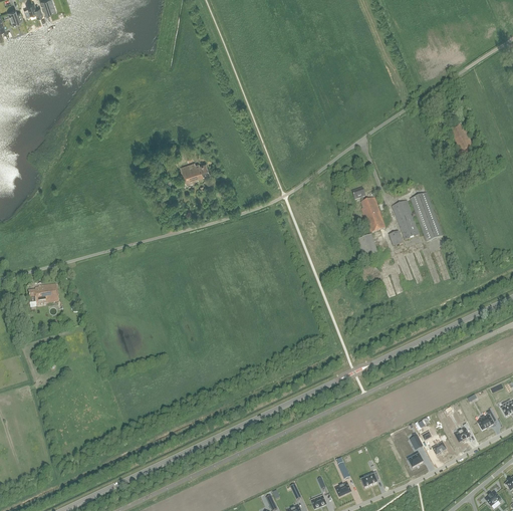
[(53,8),(50,0),(39,0),(41,4),(42,4),(43,6),(42,6),(43,10),(46,9),(46,10),(53,8)]
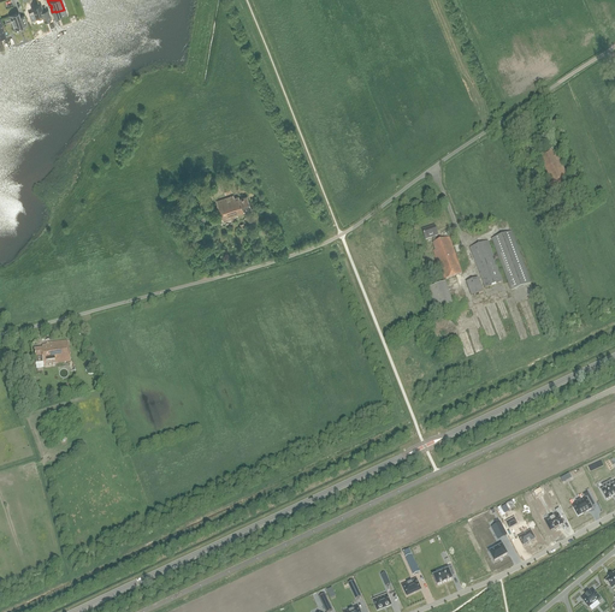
[(40,1),(30,5),(33,9),(35,16),(41,13),(43,18),(49,16),(47,7),(42,9),(40,1)]
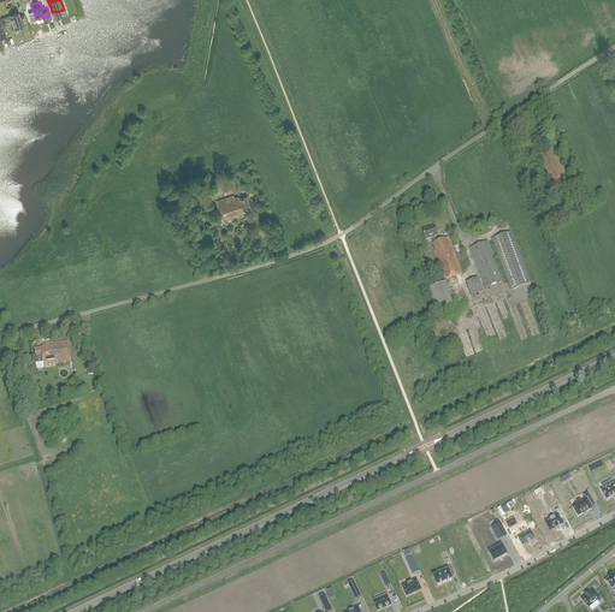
[(27,21),(23,12),(19,13),(18,9),(9,12),(13,25),(22,23),(22,22),(27,21)]
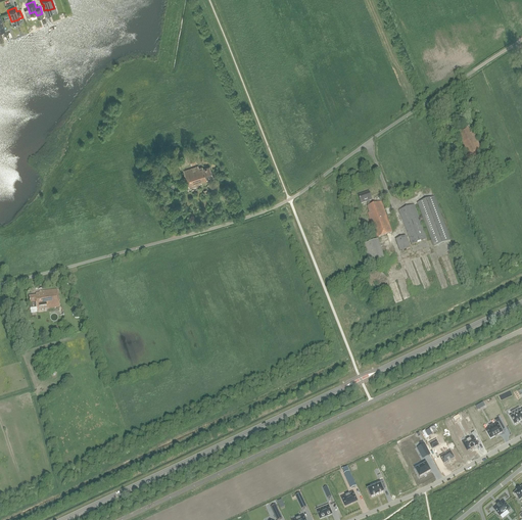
[(466,158),(482,151),(475,135),(473,134),(472,131),(469,132),(467,126),(458,130),(459,132),(456,133),(466,158)]
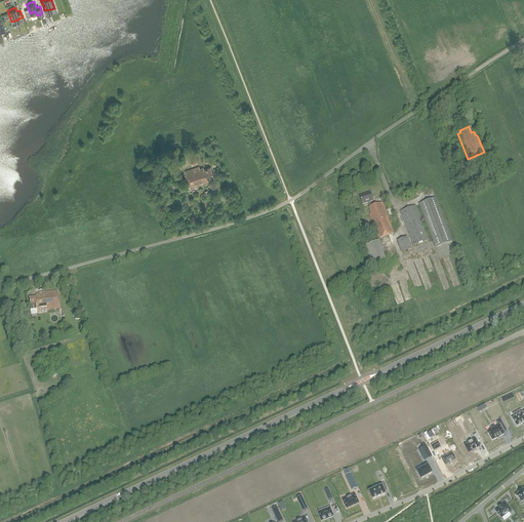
[(207,177),(213,175),(210,165),(203,167),(203,165),(199,166),(199,164),(184,169),(190,186),(202,182),(201,181),(207,178),(207,177)]
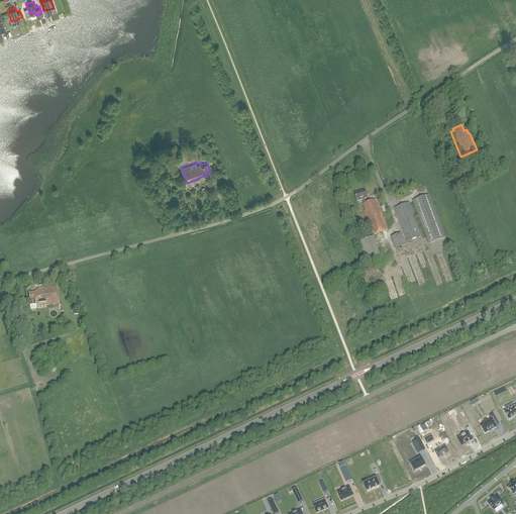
[(362,197),(363,201),(362,202),(364,208),(363,208),(364,212),(366,217),(371,232),(387,226),(376,197),(366,200),(364,196),(367,195),(364,187),(353,191),(356,199),(362,197)]
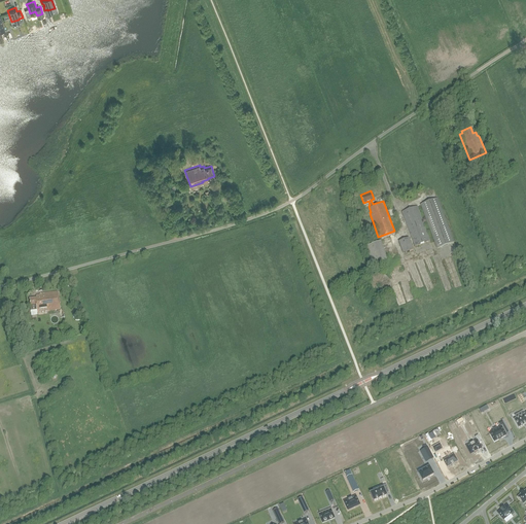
[(420,217),(421,220),(426,218),(435,246),(453,240),(437,196),(420,202),(424,215),(420,217)]
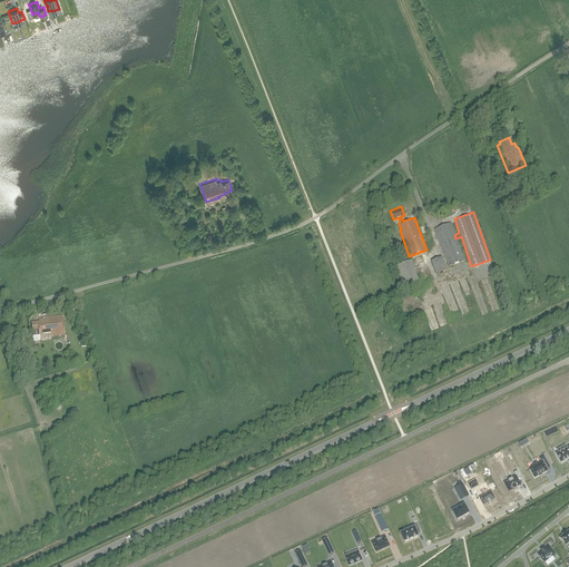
[(448,264),(463,258),(455,238),(454,235),(450,222),(434,227),(448,264)]
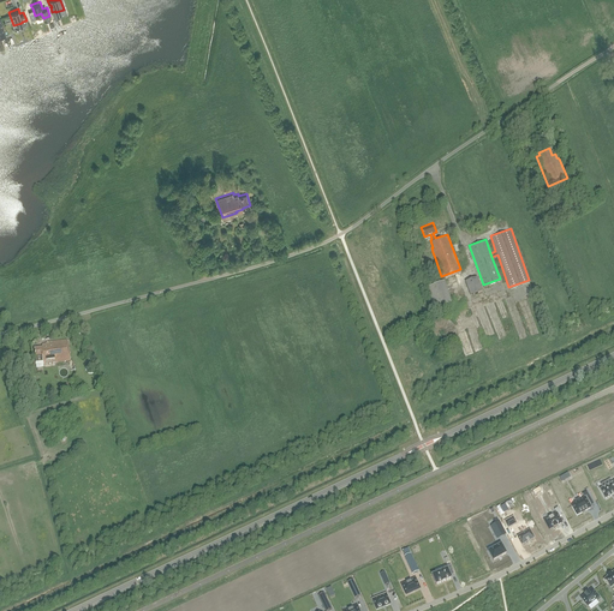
[(470,293),(481,289),(476,275),(465,280),(470,293)]
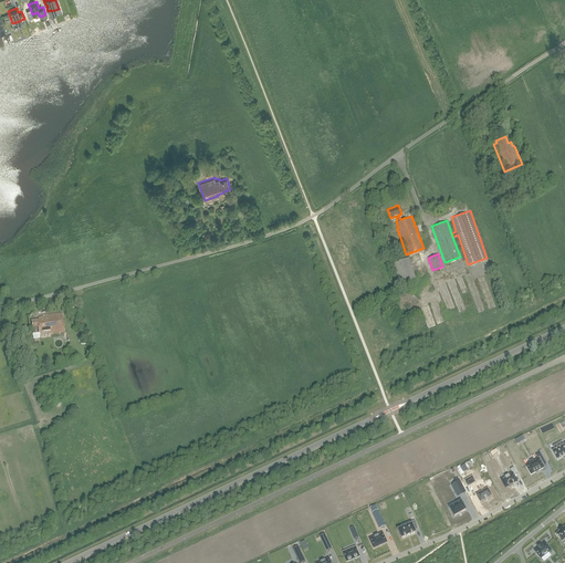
[(398,282),(415,278),(408,257),(391,261),(398,282)]
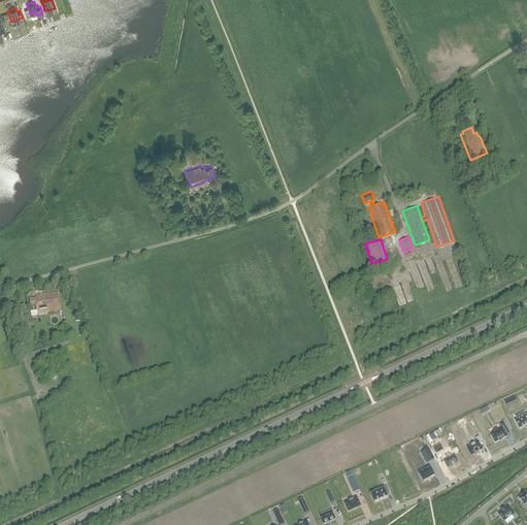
[(383,273),(381,272),(379,272),(376,272),(374,273),(372,273),(370,275),(368,277),(367,279),(366,281),(365,283),(365,286),(365,288),(366,290),(367,292),(368,293),(370,295),(371,296),(373,297),(375,297),(379,298),(381,297),(383,297),(385,296),(386,295),(388,293),(389,291),(390,290),(391,287),(391,285),(391,283),(390,281),(389,279),(388,276),(387,275),(385,274),(383,273)]
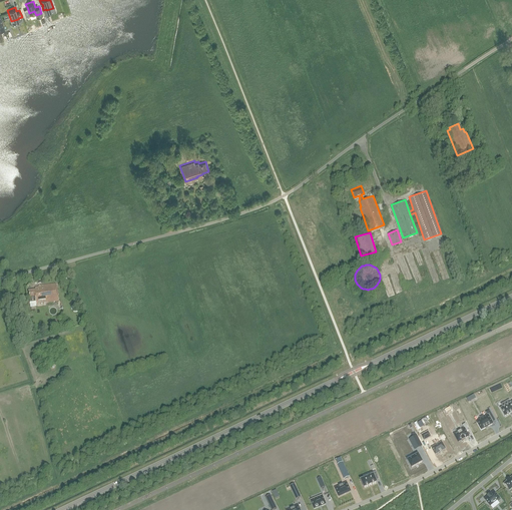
[(34,300),(34,302),(57,299),(55,282),(37,284),(38,285),(34,285),(34,287),(27,288),(28,295),(28,301),(34,300)]
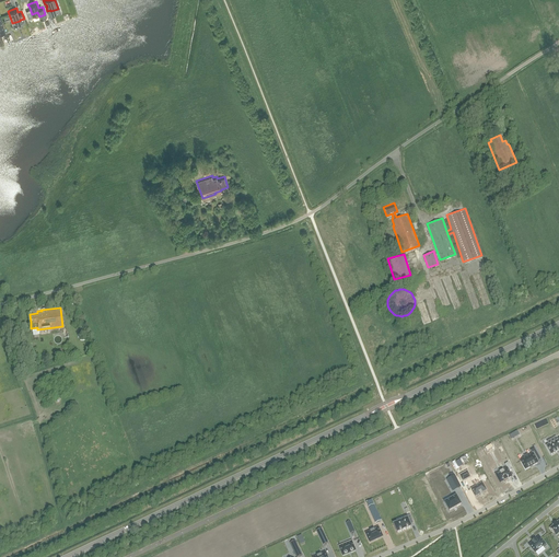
[(544,384),(540,376),(530,382),(532,387),(528,389),(531,393),(535,391),(534,390),(539,386),(542,390),(545,389),(544,385),(544,384)]
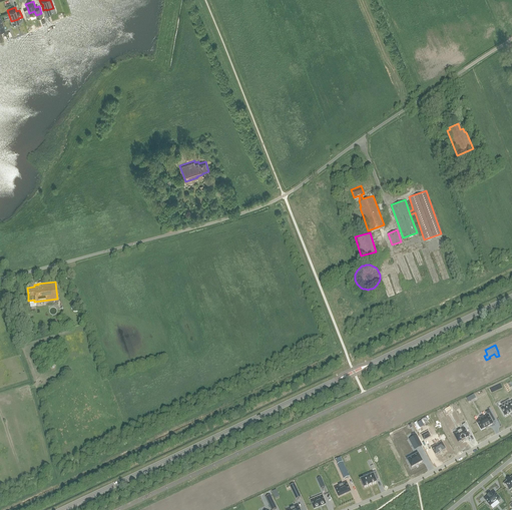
[(450,367),(439,372),(442,380),(453,374),(455,378),(459,376),(455,367),(451,369),(450,367)]
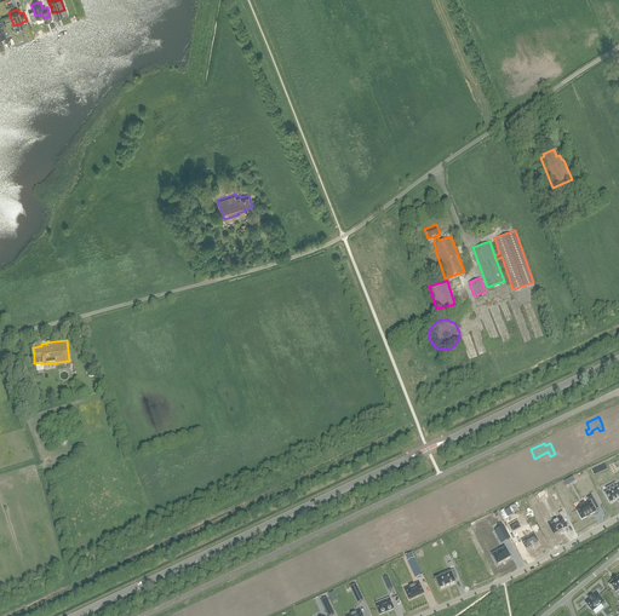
[(519,454),(506,460),(509,466),(505,467),(508,471),(511,470),(511,468),(523,462),(519,454)]
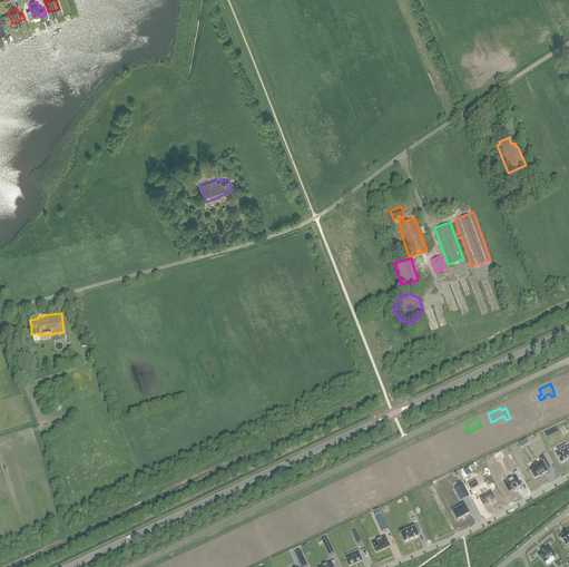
[(454,441),(450,432),(445,433),(442,436),(438,438),(442,447),(445,445),(447,446),(451,443),(450,442),(454,441)]
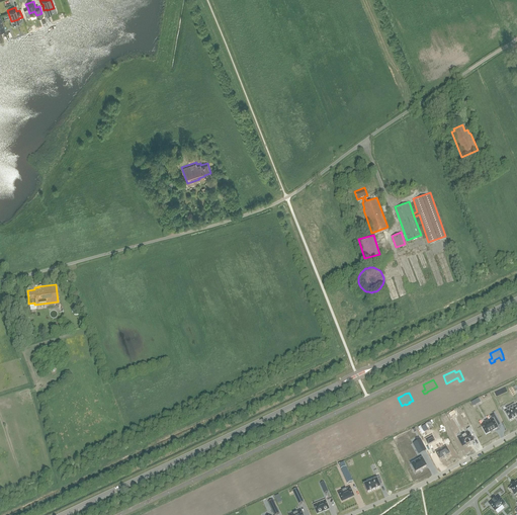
[(510,407),(504,410),(509,418),(516,413),(516,403),(514,405),(513,402),(509,404),(510,407)]
